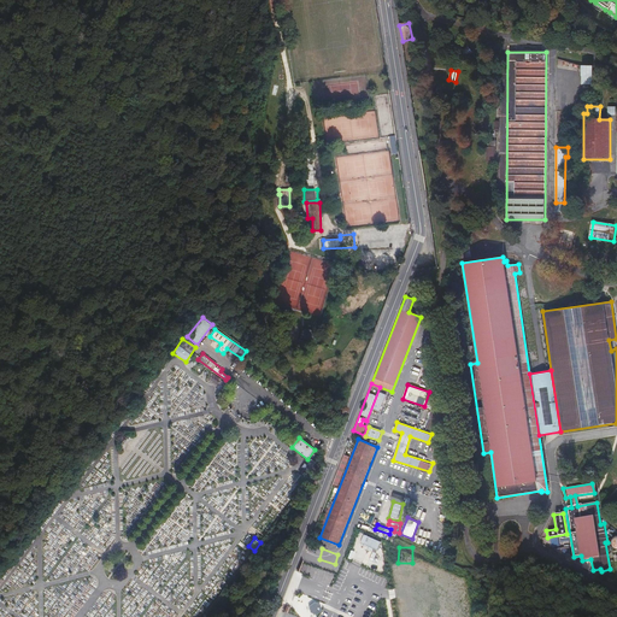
[(319,604),(315,603),(310,606),(311,612),(316,615),(321,610),(319,604)]
